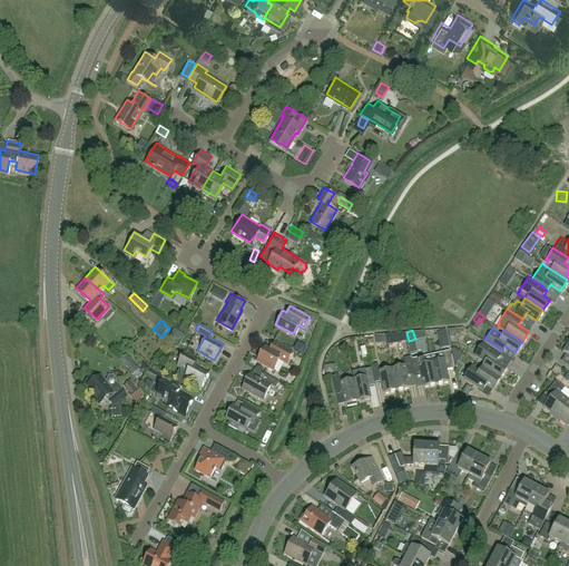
[(258,335),(252,342),(257,347),(263,341),(258,335)]
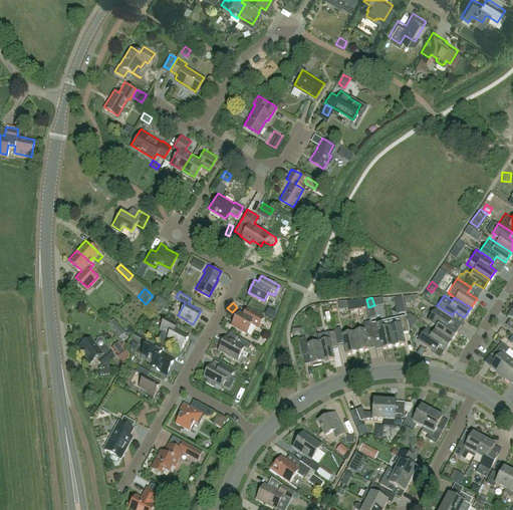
[(257,325),(263,315),(250,307),(247,306),(243,312),(239,309),(231,323),(245,331),(251,321),(257,325)]
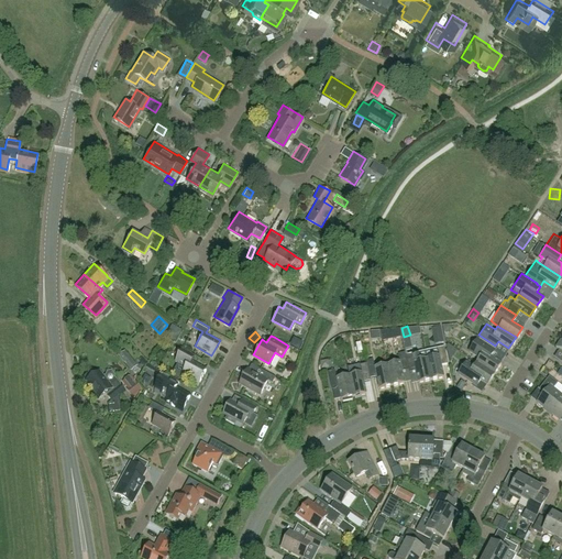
[(477,355),(475,360),(493,371),(499,361),(489,353),(493,348),(475,337),(467,349),(477,355)]
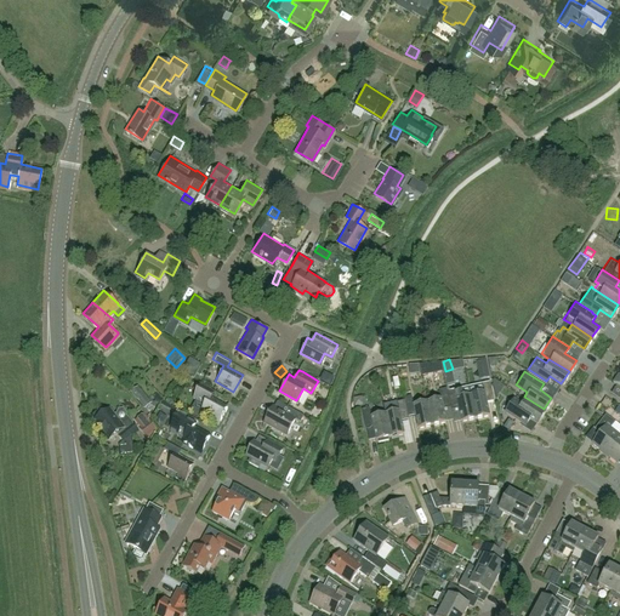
[(470,392),(473,415),(488,411),(485,399),(491,397),(488,378),(481,380),(483,389),(470,392)]
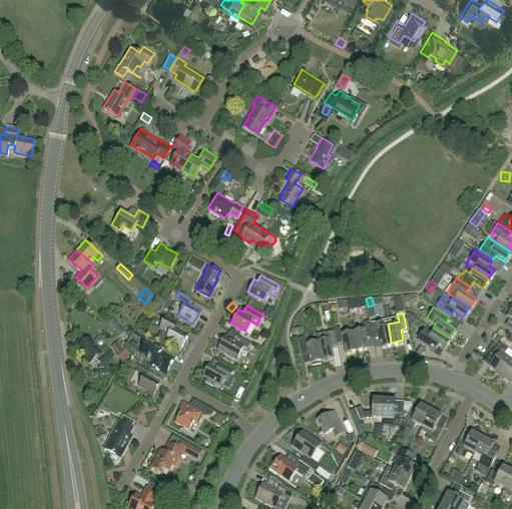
[(157,336),(179,348),(186,334),(173,327),(176,322),(165,315),(158,327),(161,328),(157,336)]
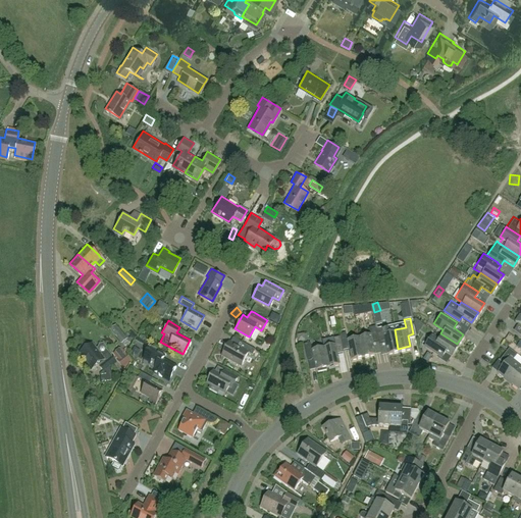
[(115,322),(109,327),(120,341),(126,335),(115,322)]
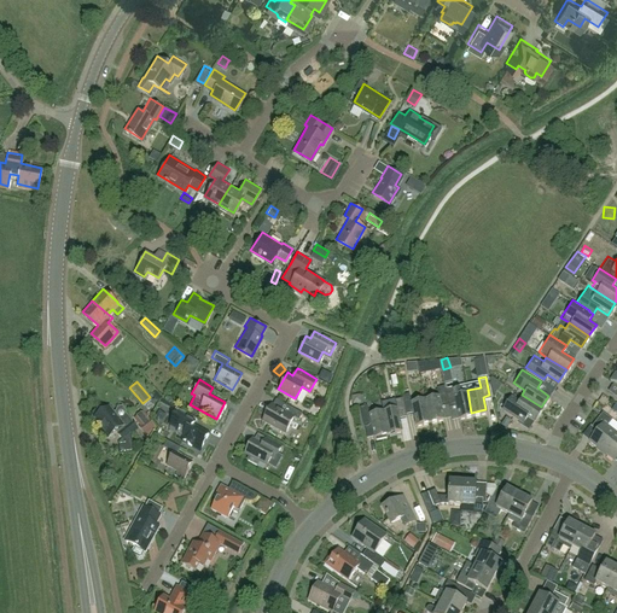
[(424,397),(429,419),(442,415),(440,403),(447,402),(444,385),(443,385),(443,383),(436,385),(437,393),(424,397)]
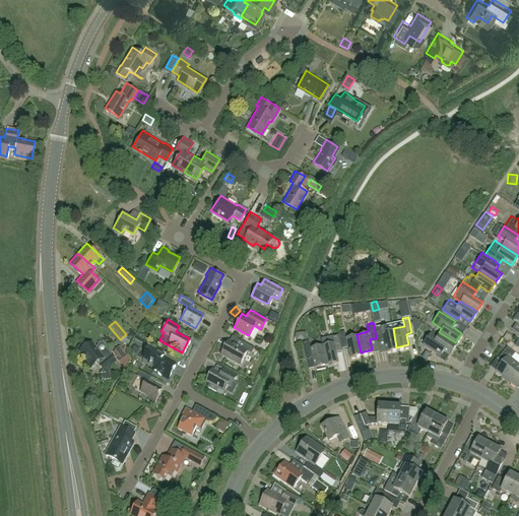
[(376,338),(376,340),(382,338),(385,350),(396,347),(393,328),(387,330),(385,322),(374,324),(376,338)]
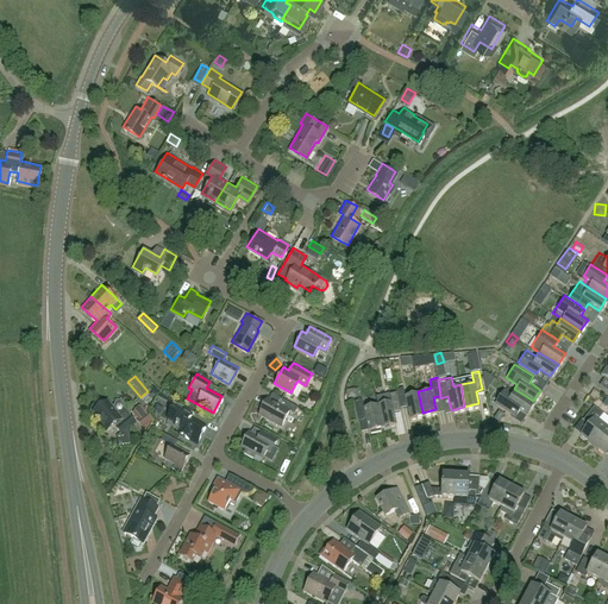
[(395,389),(399,404),(406,403),(408,416),(422,413),(418,391),(403,395),(402,384),(395,387),(395,389)]
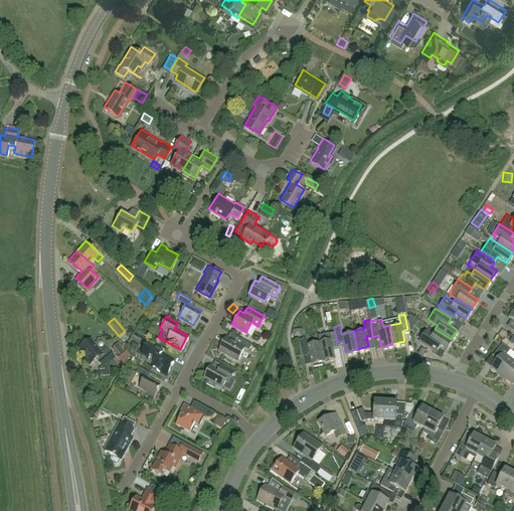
[(319,341),(323,359),(334,356),(331,346),(337,344),(337,342),(334,329),(328,330),(330,338),(319,341)]
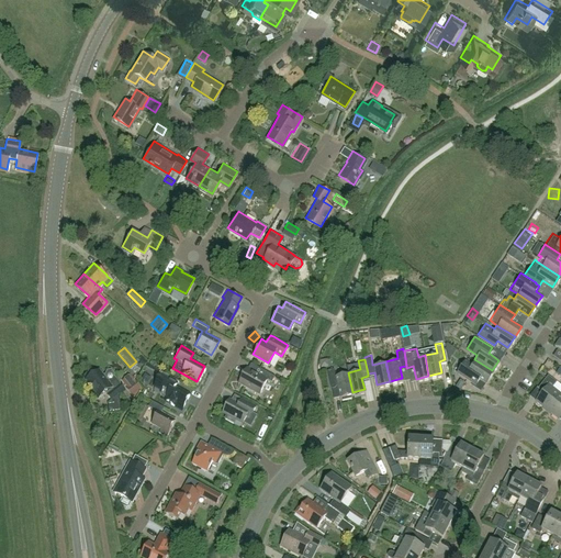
[(492,370),(474,359),(471,364),(463,359),(457,370),(471,380),(474,375),(485,381),(492,370)]
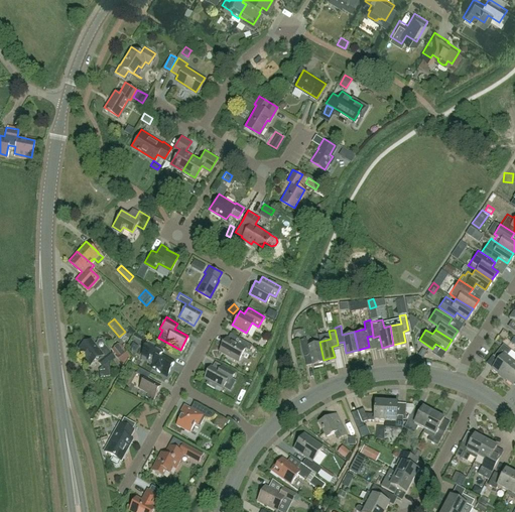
[(248,349),(252,343),(241,337),(239,342),(226,335),(219,349),(237,359),(244,346),(248,349)]
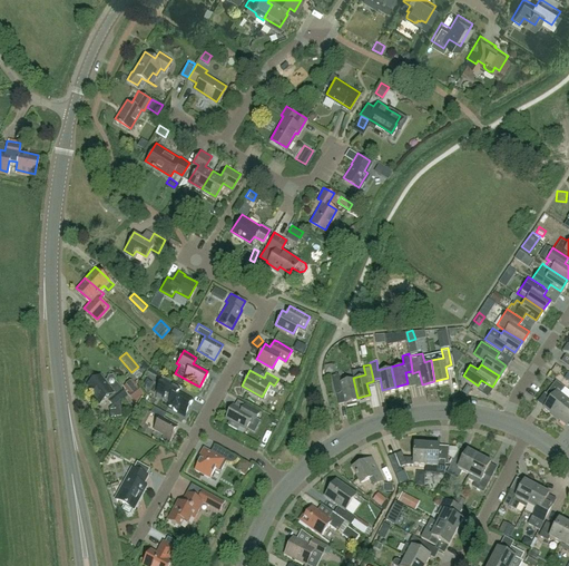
[(355,398),(357,398),(353,378),(340,380),(337,371),(331,372),(334,390),(341,389),(344,400),(345,400),(345,402),(355,400),(355,398)]
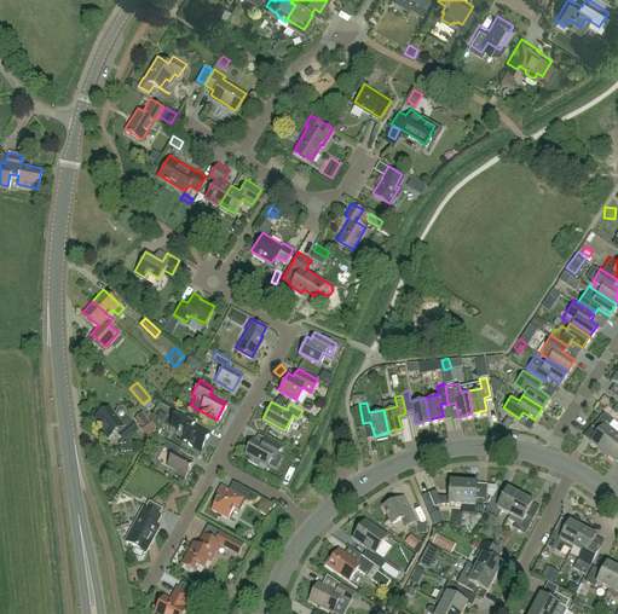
[(109,405),(102,410),(100,409),(99,409),(99,407),(98,407),(97,407),(96,407),(94,409),(93,409),(93,410),(92,410),(92,411),(92,412),(92,413),(92,415),(93,416),(93,417),(107,436),(116,429),(122,439),(137,428),(127,415),(120,420),(109,405)]
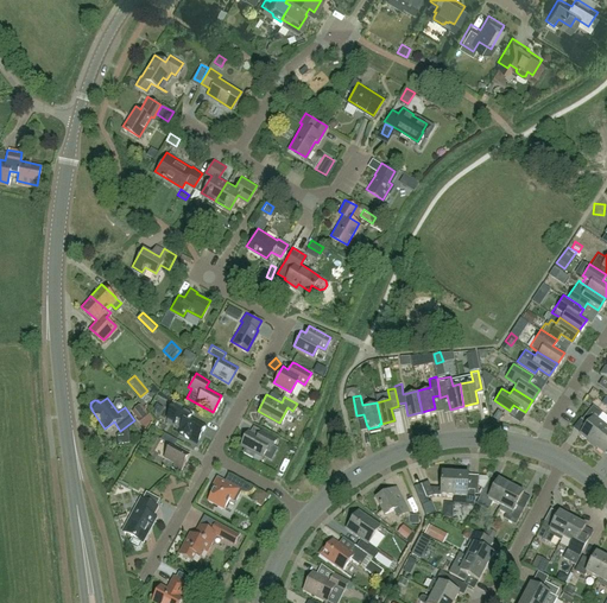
[(178,430),(196,439),(204,424),(189,414),(193,408),(175,399),(165,414),(175,419),(172,423),(178,426),(181,426),(178,430)]
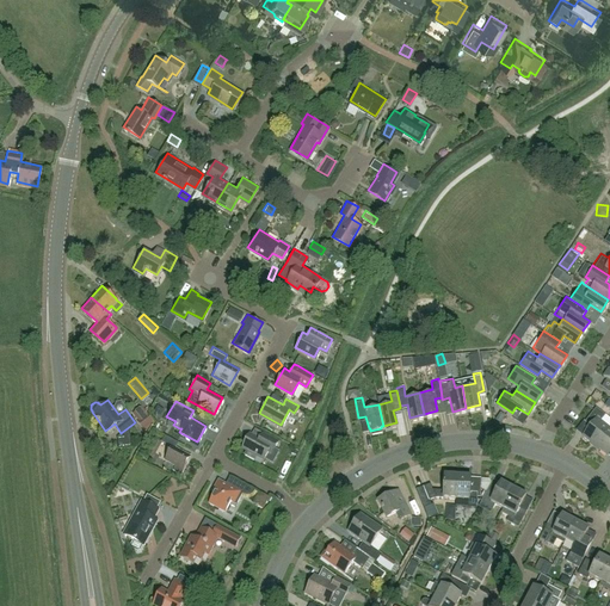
[(153,419),(141,403),(133,409),(145,425),(153,419)]
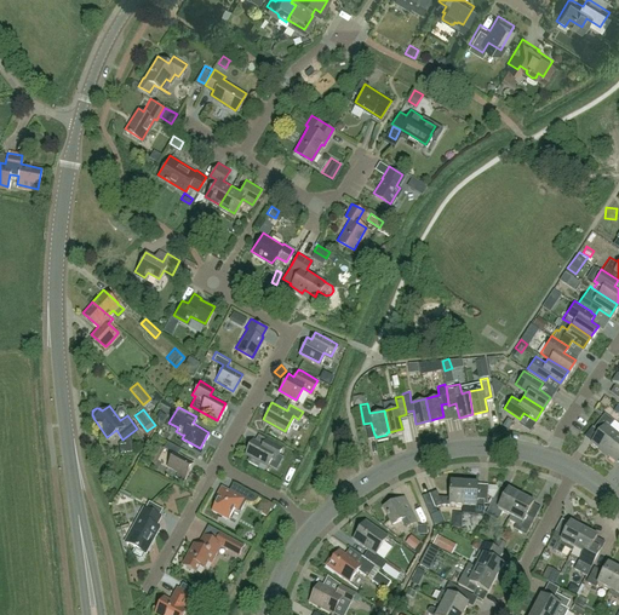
[(618,427),(618,423),(603,411),(592,424),(599,429),(589,440),(602,449),(618,427)]
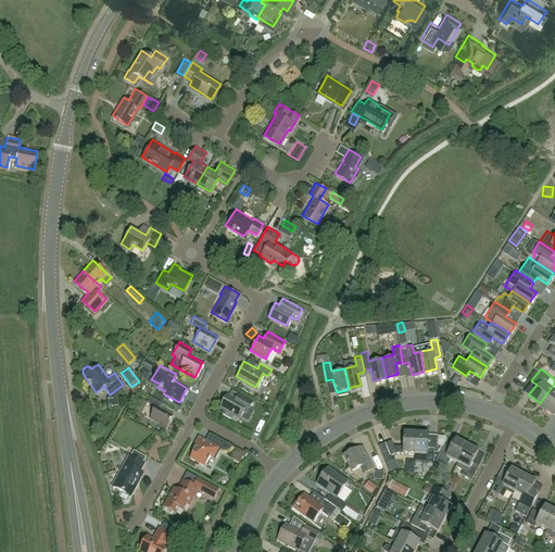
[(554,406),(554,384),(540,403),(551,412),(554,406)]
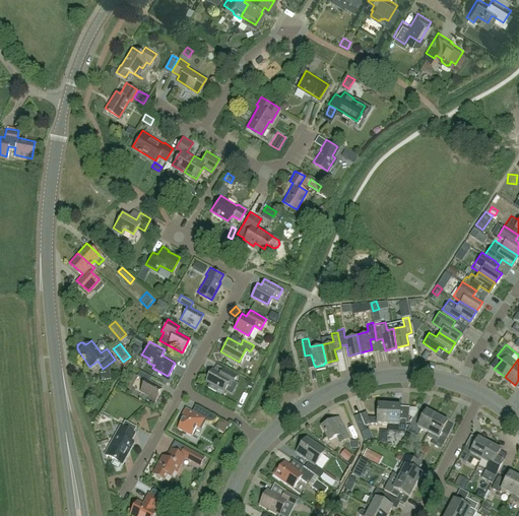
[(153,400),(161,386),(148,379),(151,374),(139,368),(136,373),(145,378),(139,389),(148,393),(146,396),(153,400)]
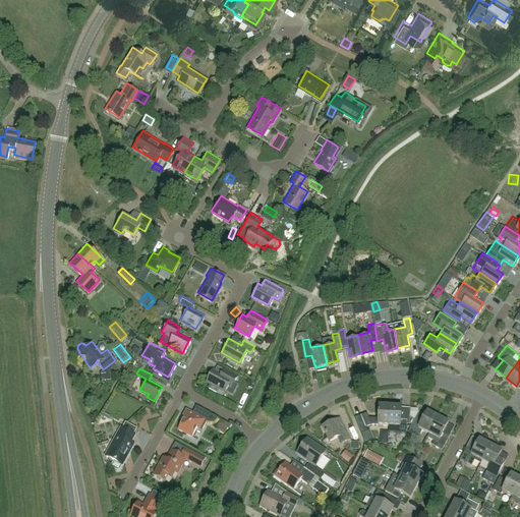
[(212,368),(207,379),(210,381),(208,385),(216,390),(219,386),(224,388),(229,380),(232,382),(235,376),(224,369),(222,375),(212,368)]
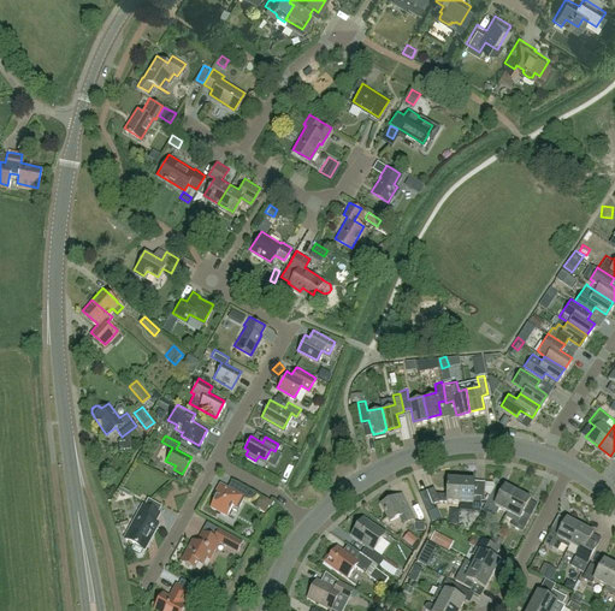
[(460,476),(445,476),(445,491),(435,491),(432,485),(425,487),(431,502),(438,498),(459,499),(460,476)]
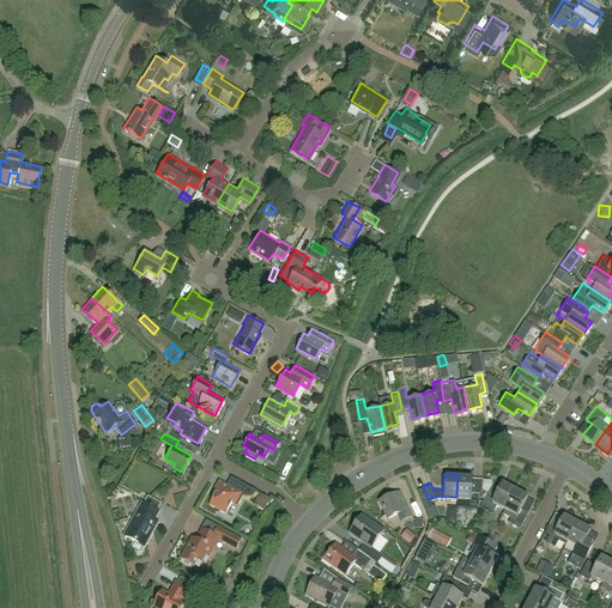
[(464,498),(462,505),(477,506),(477,491),(470,491),(471,475),(458,474),(456,497),(464,498)]
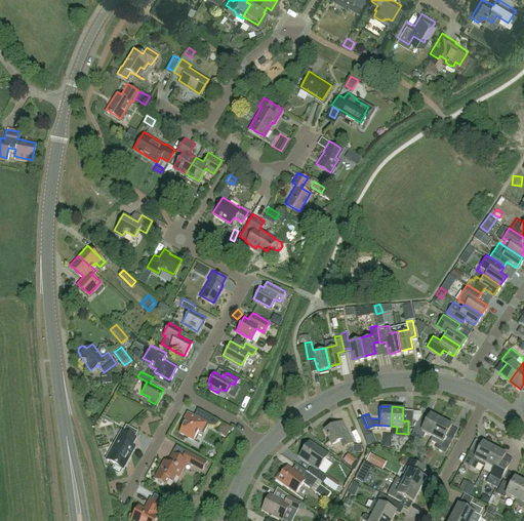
[(197,429),(202,431),(207,422),(209,423),(211,423),(212,423),(214,422),(216,421),(217,419),(218,419),(211,414),(197,407),(194,412),(188,409),(186,413),(182,421),(184,422),(179,430),(193,437),(197,429)]
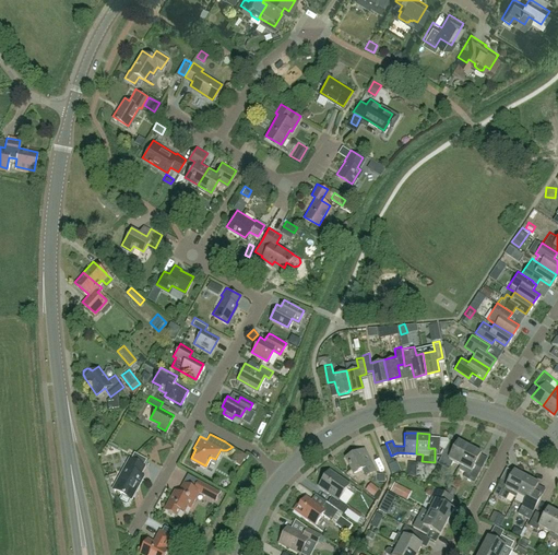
[(451,459),(459,462),(469,445),(458,439),(451,450),(443,446),(436,461),(448,467),(451,459)]
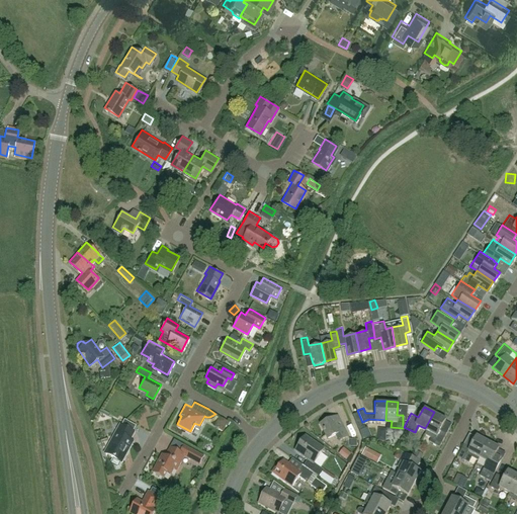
[(103,410),(98,420),(105,424),(111,414),(103,410)]
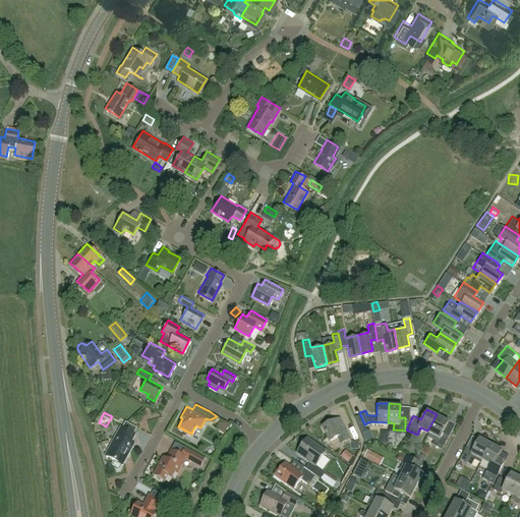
[(447,419),(445,418),(446,417),(446,415),(441,413),(439,413),(438,415),(437,414),(427,431),(425,434),(432,437),(430,442),(441,447),(448,434),(441,431),(447,419)]
